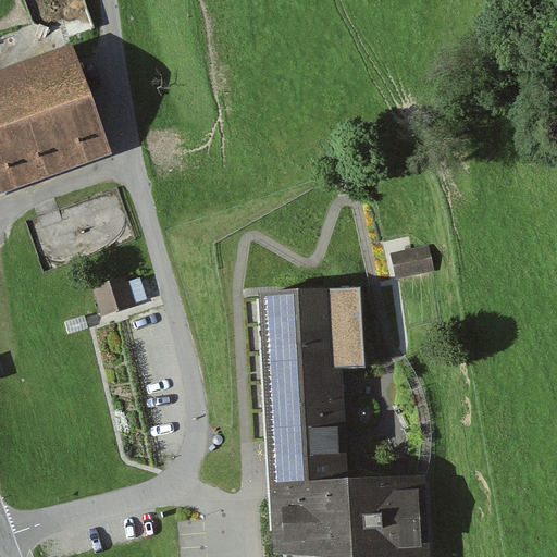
[(0,198),(111,158),(71,49),(0,75),(0,198)]
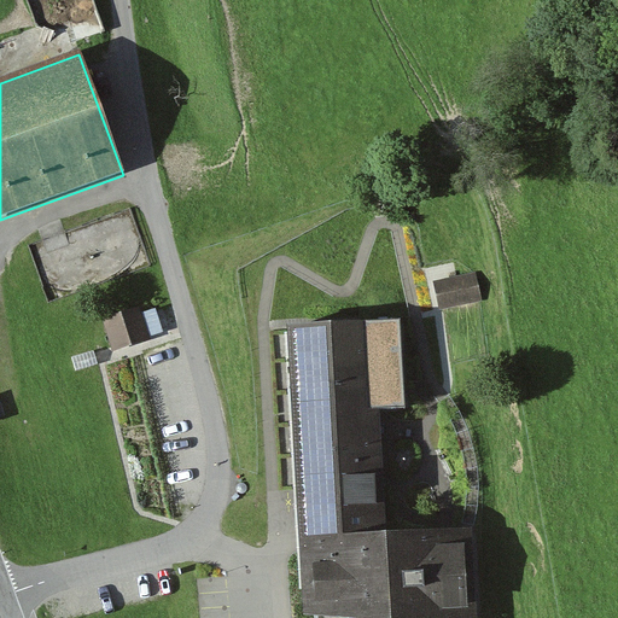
[(476,274),(433,284),(439,312),(482,303),(476,274)]
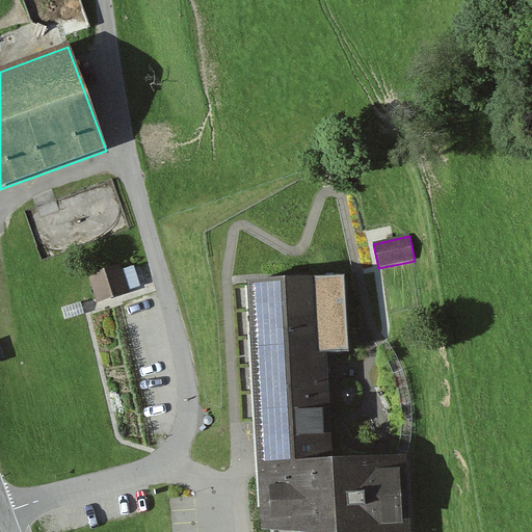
[(121,266),(88,276),(98,304),(130,294),(129,291),(123,271),(121,266)]
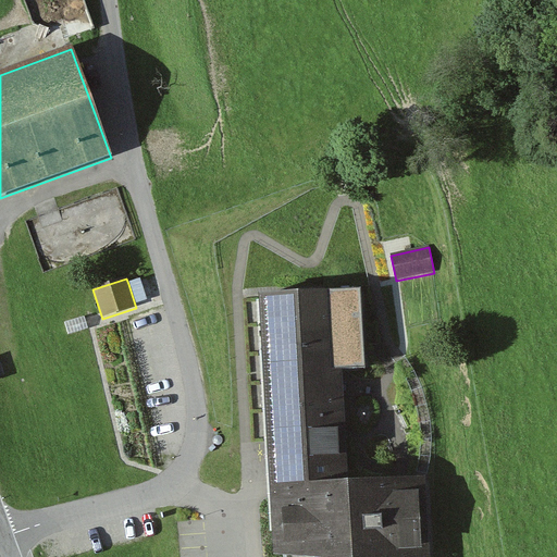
[(141,280),(128,284),(135,305),(148,300),(141,280)]
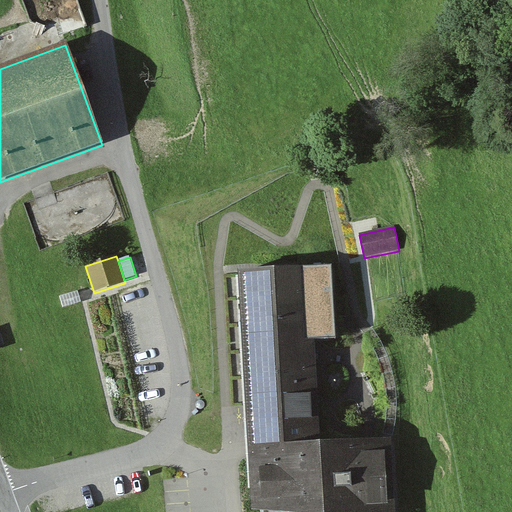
[(332,270),(238,275),(250,511),(390,511),(387,448),(320,451),(315,341),(336,340),(332,270)]
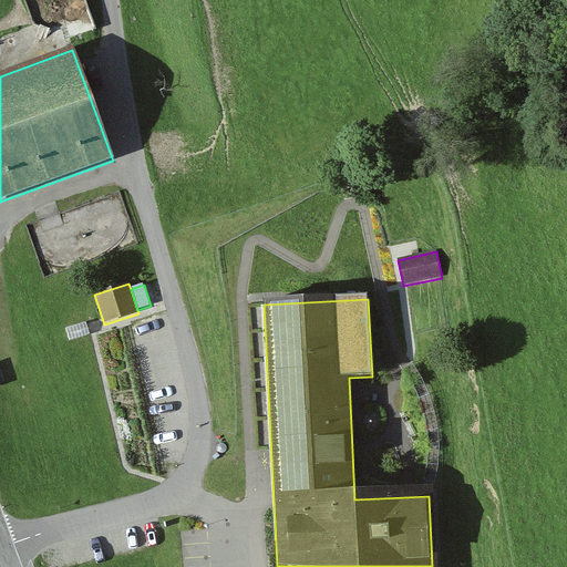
[(86,323),(65,330),(70,342),(91,336),(86,323)]
